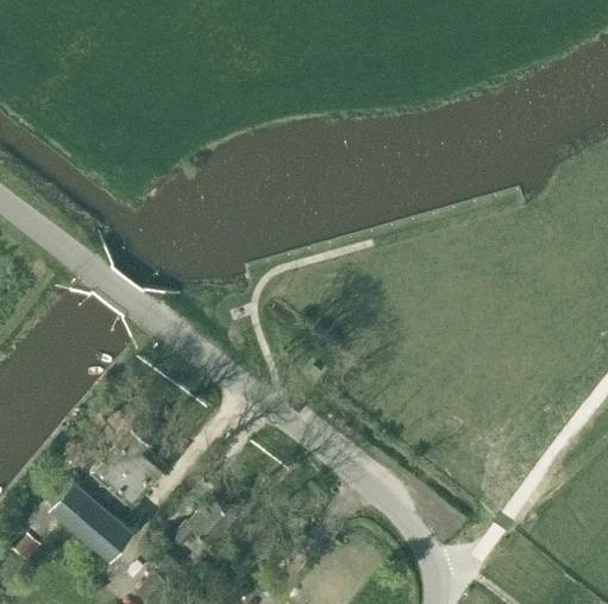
[(89,474),(79,486),(116,516),(125,505),(130,510),(167,467),(146,450),(150,446),(127,426),(87,472),(89,474)]
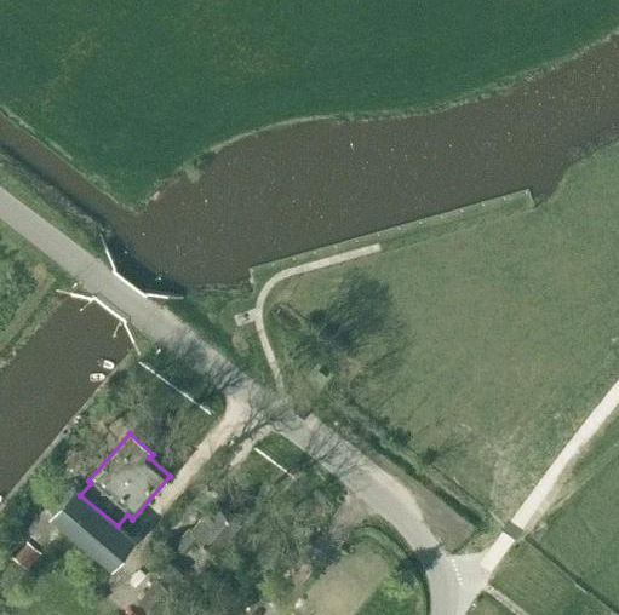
[(61,530),(109,573),(136,542),(118,526),(80,495),(72,488),(47,517),(43,512),(23,535),(43,552),(61,530)]
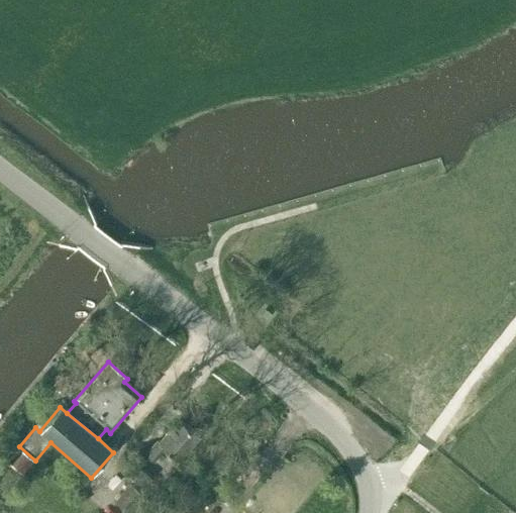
[(142,457),(153,467),(165,453),(178,464),(199,439),(178,421),(158,444),(156,442),(142,457)]
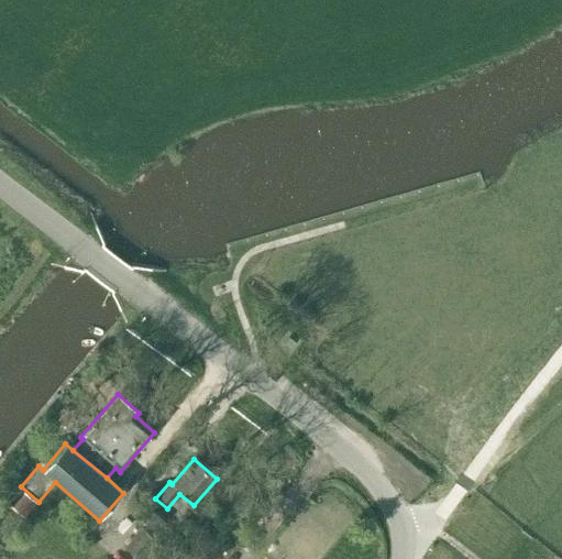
[(24,494),(12,510),(23,518),(35,504),(24,494)]
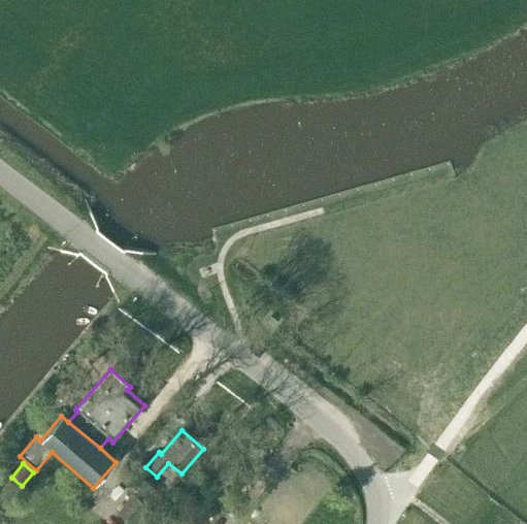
[(135,492),(146,502),(154,494),(142,484),(135,492)]
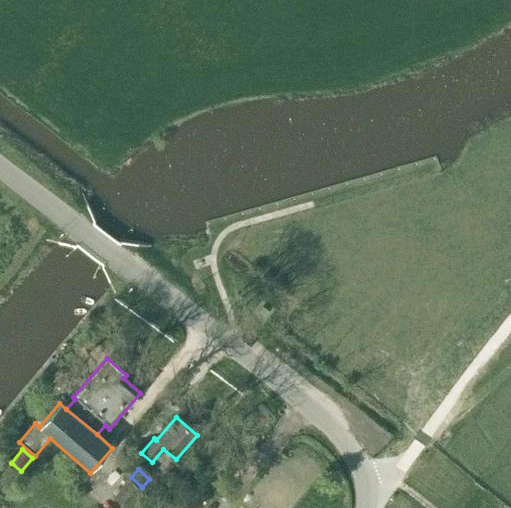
[(127,484),(113,501),(121,507),(137,507),(145,498),(127,484)]
